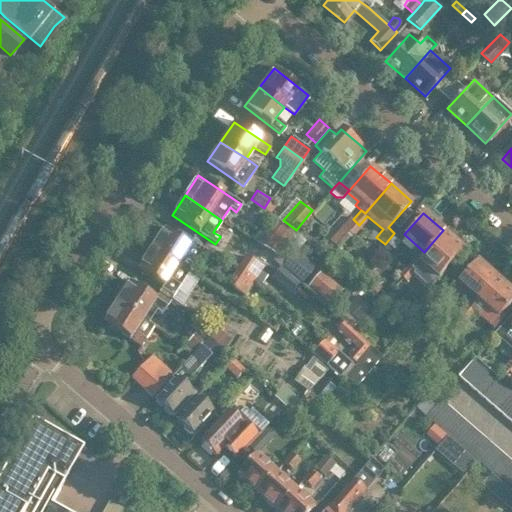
[(359,225),(356,222),(353,219),(349,215),(328,239),(336,246),(347,232),(350,235),(359,225)]
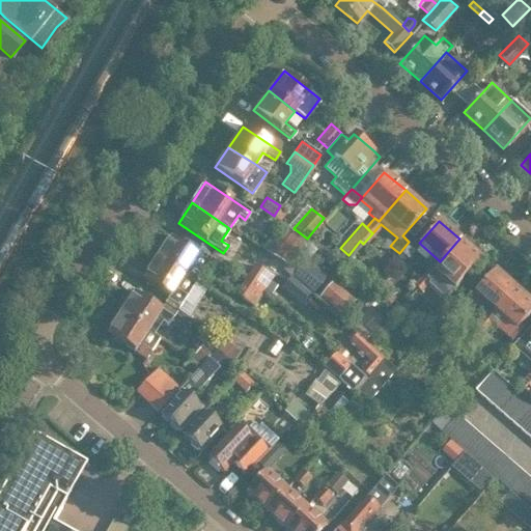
[(290,229),(270,254),(285,264),(297,251),(305,242),(306,240),(290,229)]
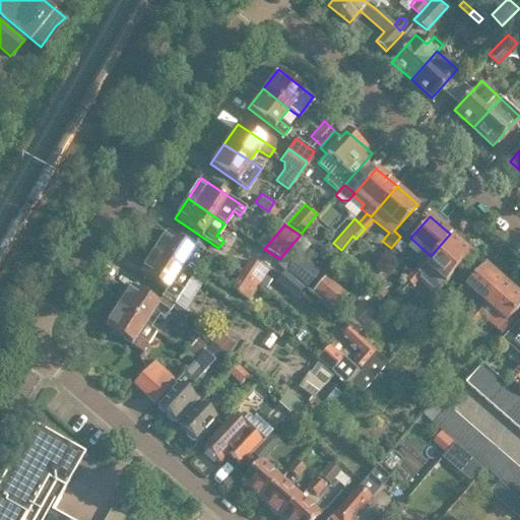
[(204,257),(167,232),(153,252),(190,277),(204,257)]
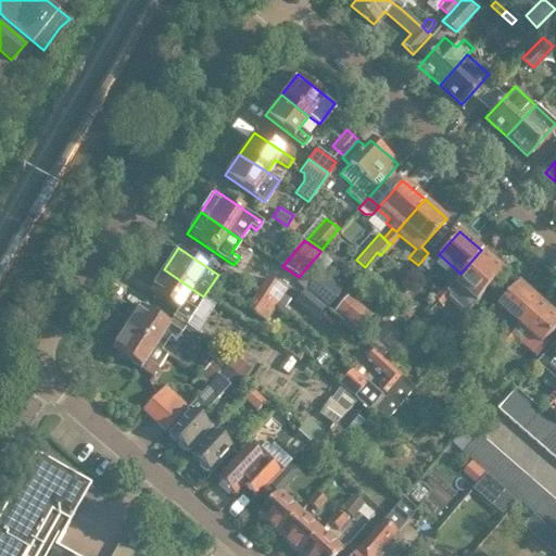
[(503,269),(481,250),(460,274),(453,282),(450,279),(441,289),(449,295),(446,297),(465,313),(503,269)]
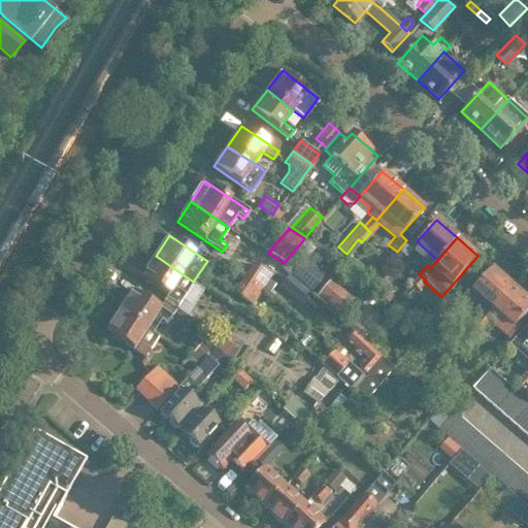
[(303,240),(295,250),(304,257),(311,248),(303,240)]
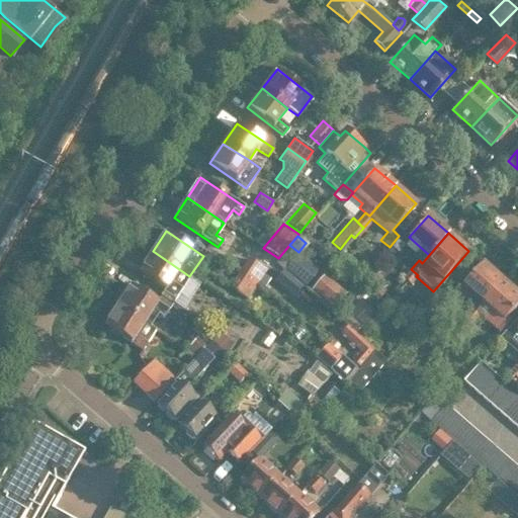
[(189,276),(153,251),(140,271),(164,288),(162,291),(174,298),(189,276)]
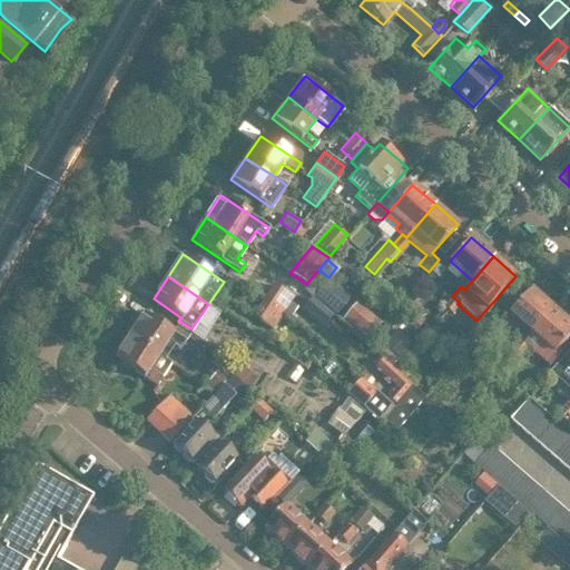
[(337,313),(350,298),(328,279),(315,294),(337,313)]
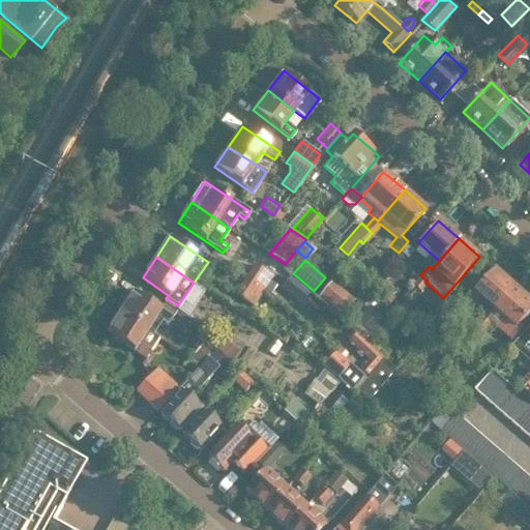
[(253,264),(245,275),(263,287),(270,275),(253,264)]
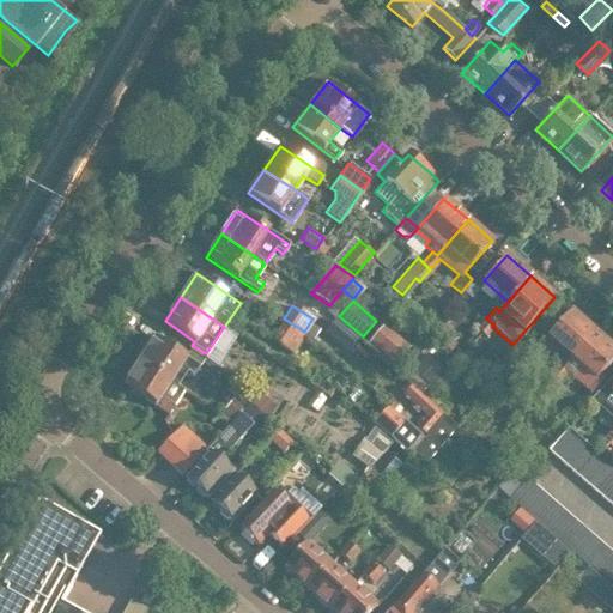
[(571,358),(595,332),(571,311),(547,337),(571,358)]
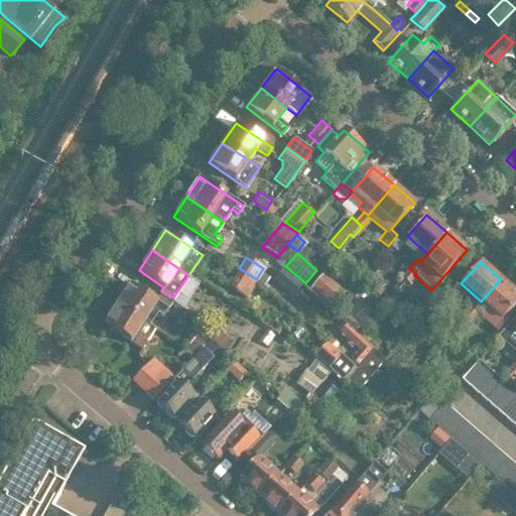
[(245,295),(256,279),(239,268),(228,284),(245,295)]
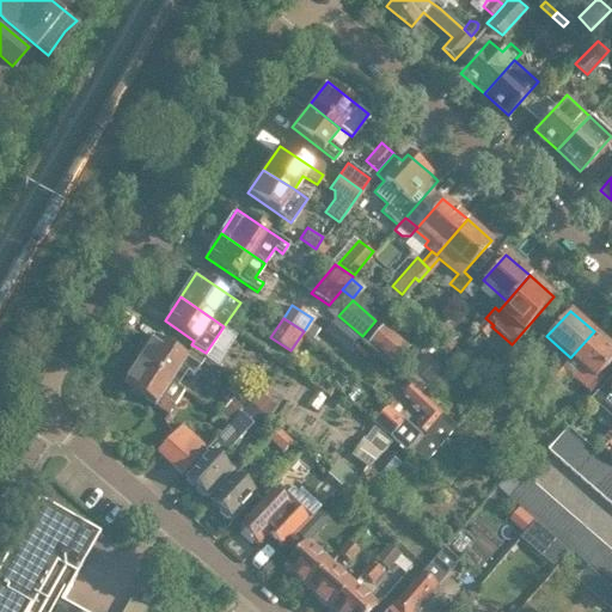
[(494,325),(485,318),(476,329),(479,332),(484,336),(491,326),(494,325)]
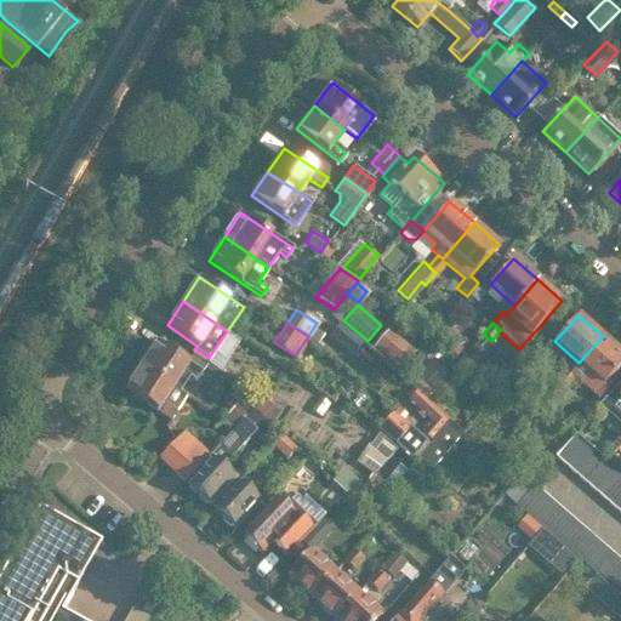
[(385,331),(371,346),(397,369),(408,355),(397,346),(399,345),(385,331)]
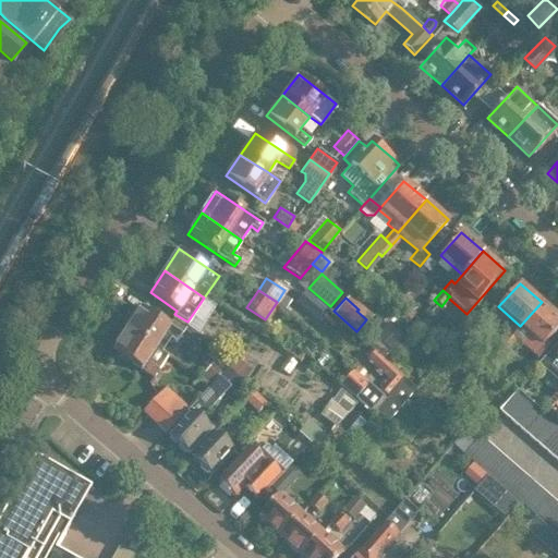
[(557,327),(557,317),(542,302),(520,326),(512,335),(508,330),(499,340),(507,347),(514,339),(536,358),(545,348),(542,346),(557,327)]
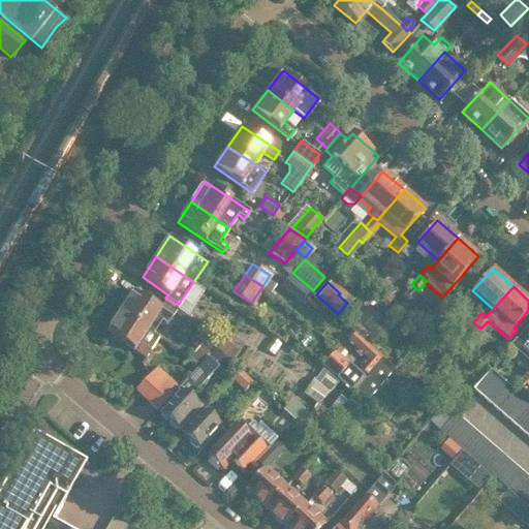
[(133,292),(120,312),(152,333),(160,319),(166,323),(172,317),(177,309),(164,301),(159,309),(133,292)]
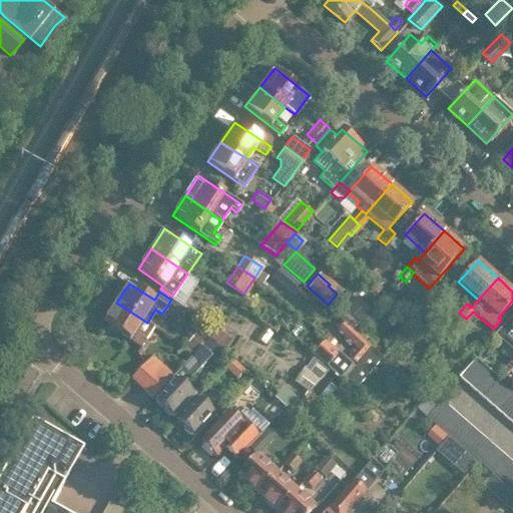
[(357,297),(343,311),(357,324),(370,309),(357,297)]
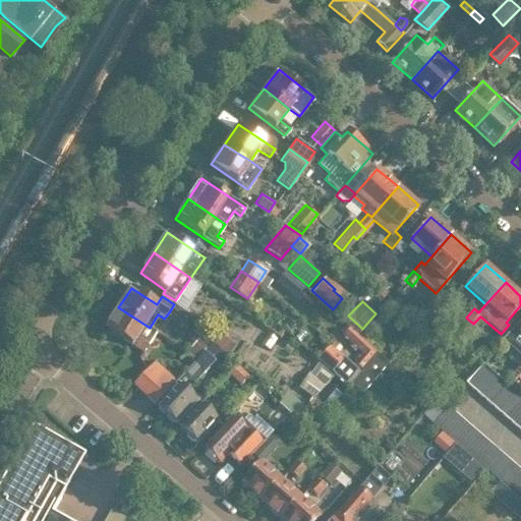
[(150,328),(118,307),(105,327),(142,352),(156,332),(150,328)]
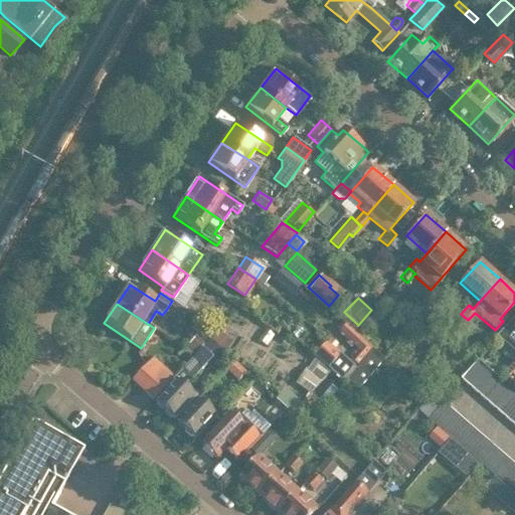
[(413,322),(425,309),(419,304),(407,317),(413,322)]
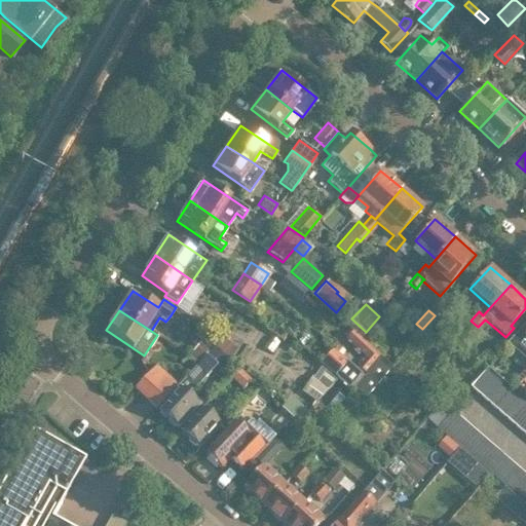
[(478,327),(471,321),(463,330),(470,336),(478,327)]
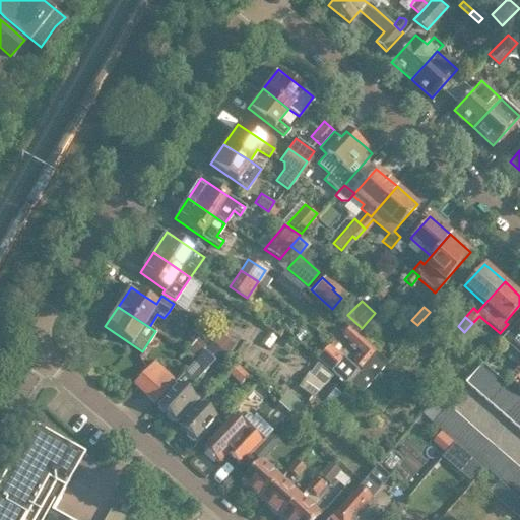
[(519,317),(500,341),(519,359),(519,317)]
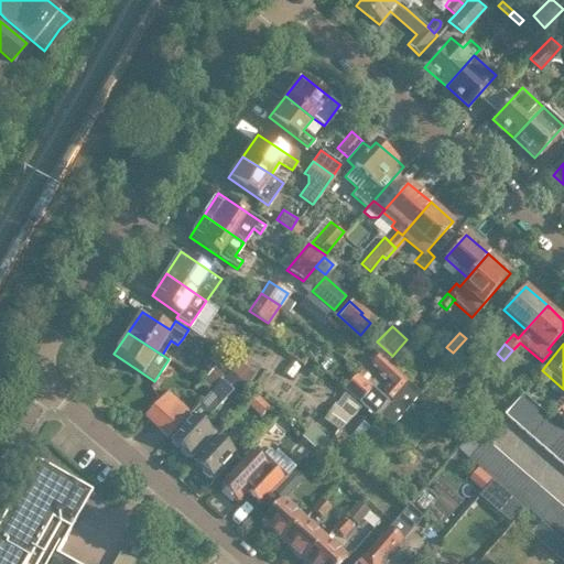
[(407,382),(377,356),(370,362),(390,380),(390,384),(382,393),(390,400),(407,382)]
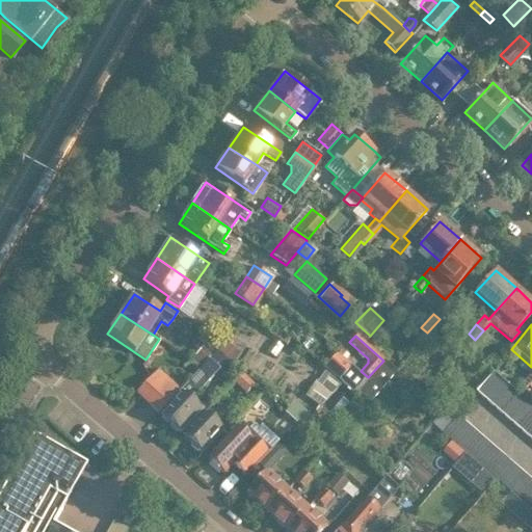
[(222,342),(215,350),(216,351),(227,361),(230,363),(237,354),(222,342)]
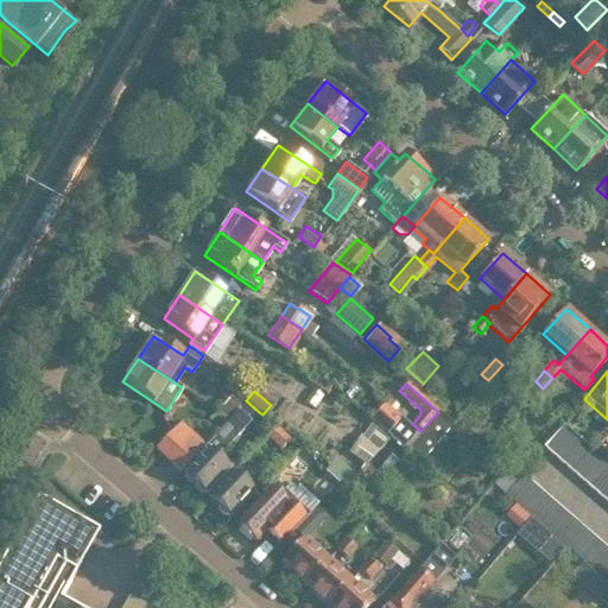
[(240,405),(230,397),(219,410),(229,418),(240,405)]
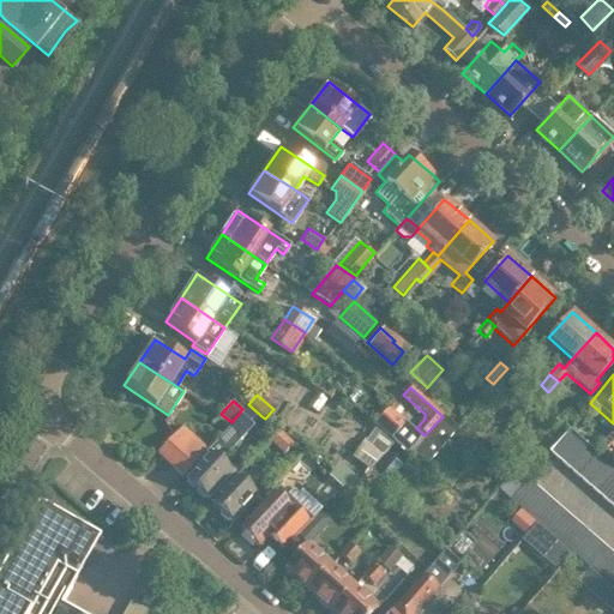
[(256,429),(265,419),(262,416),(250,405),(240,416),(256,429)]
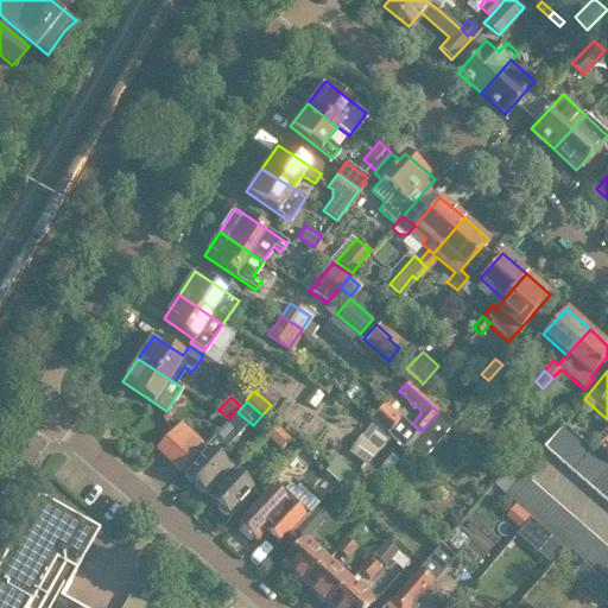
[(385,401),(369,418),(401,448),(417,432),(385,401)]
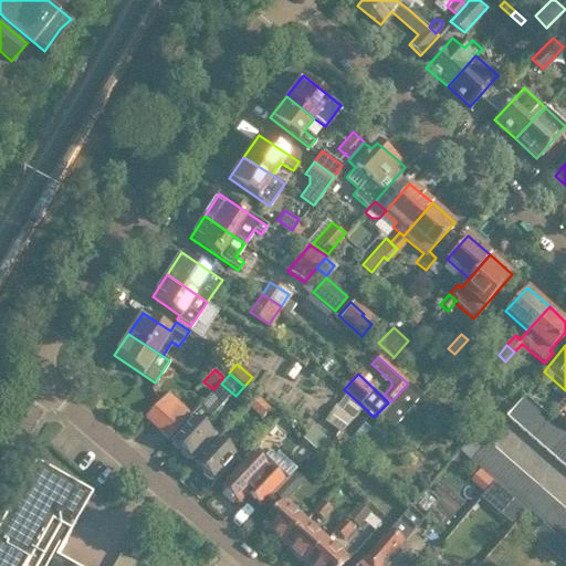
[(394,427),(421,394),(410,384),(381,417),(394,427)]
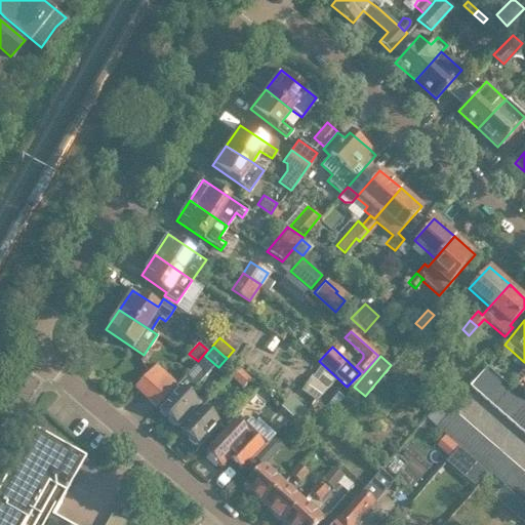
[(171,396),(159,409),(176,425),(197,403),(190,396),(211,372),(201,362),(178,388),(176,386),(169,394),(171,396)]
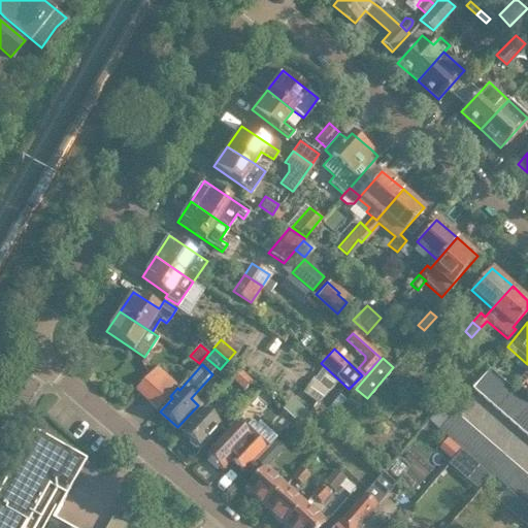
[(135,388),(146,398),(166,376),(155,366),(135,388)]
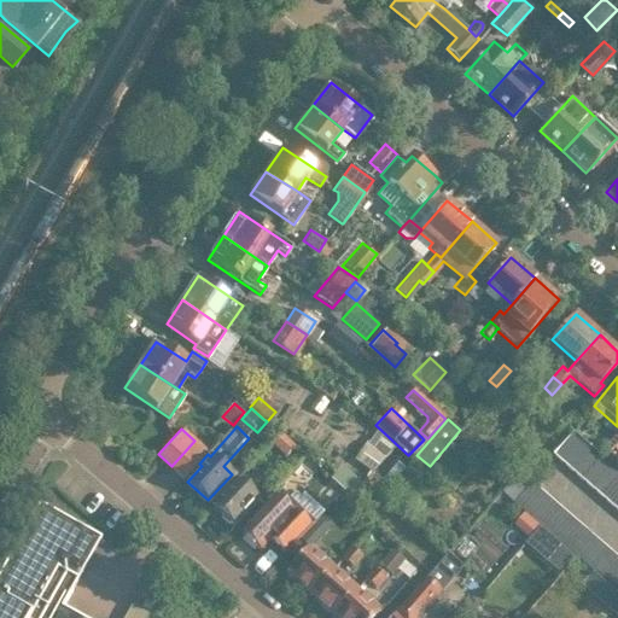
[(572,430),(553,454),(563,462),(583,439),(572,430)]
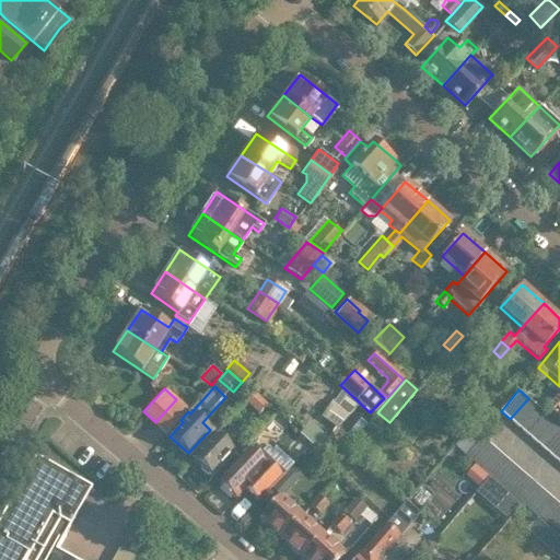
[(256,413),(265,404),(252,392),(243,400),(256,413)]
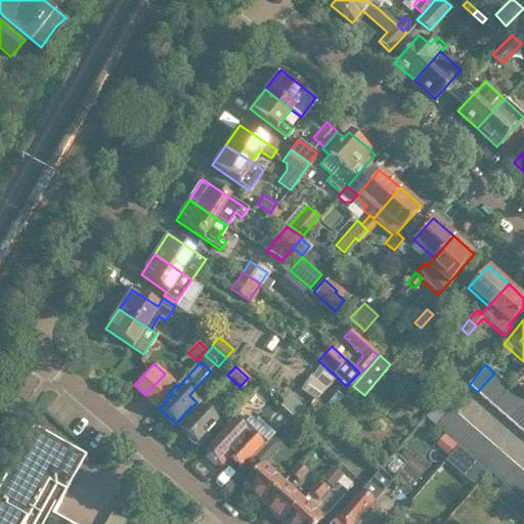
[(314,380),(323,388),(333,378),(321,368),(314,380)]
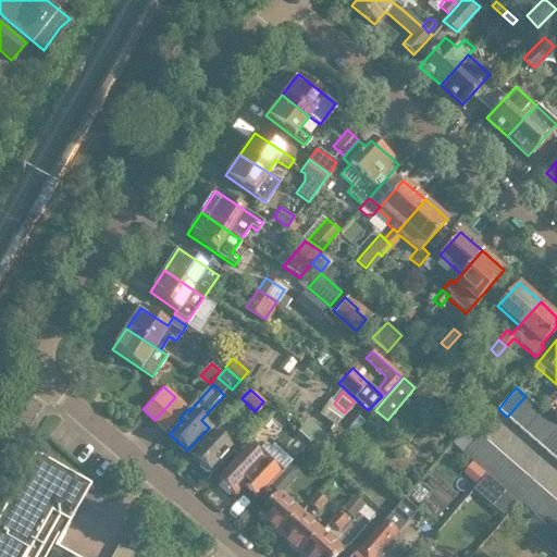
[(525,396),(507,417),(517,424),(534,404),(525,396)]
